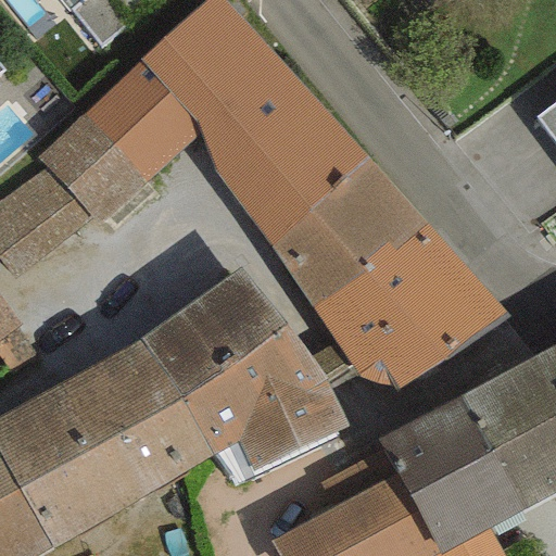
[(62,0),(101,49),(163,0),(62,0)]
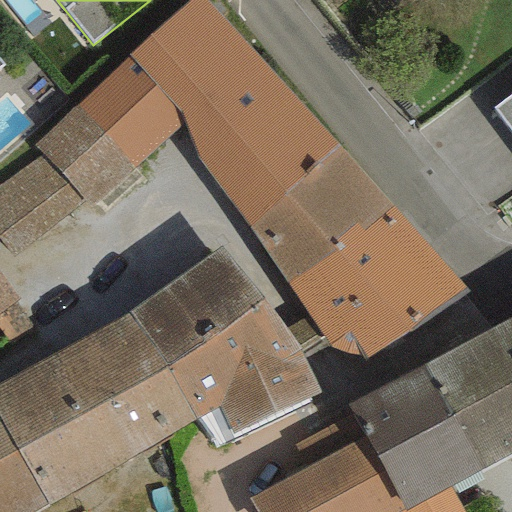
[(203,0),(190,0),(75,106),(132,166),(183,123),(192,156),(249,226),(335,146),(203,0)]
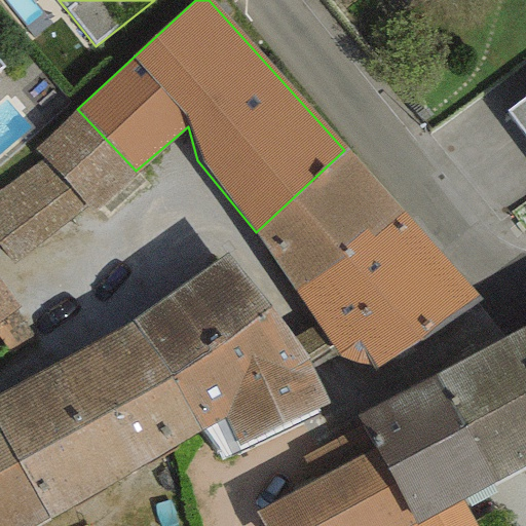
[(525,95),(505,110),(525,136),(525,95)]
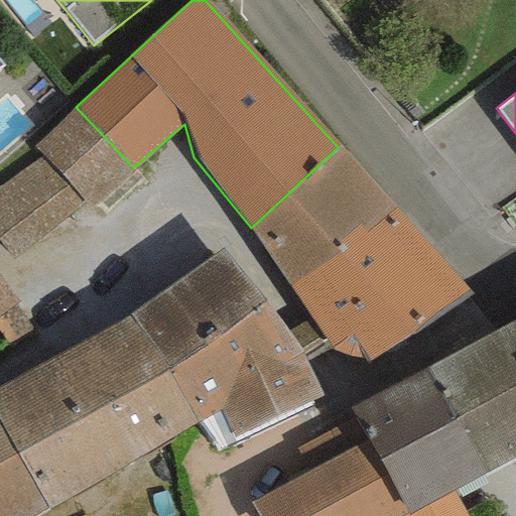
[(76,107),(32,146),(42,156),(85,203),(90,208),(133,167),(76,107)]
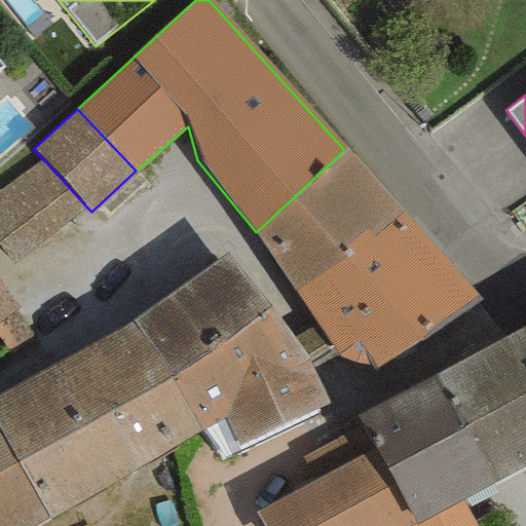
[(403,213),(344,150),(256,232),(296,293),(403,213)]
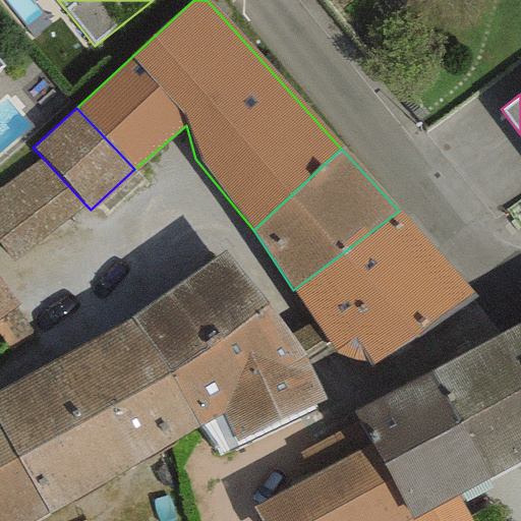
[(43,158),(0,187),(0,245),(13,263),(85,205),(43,158)]
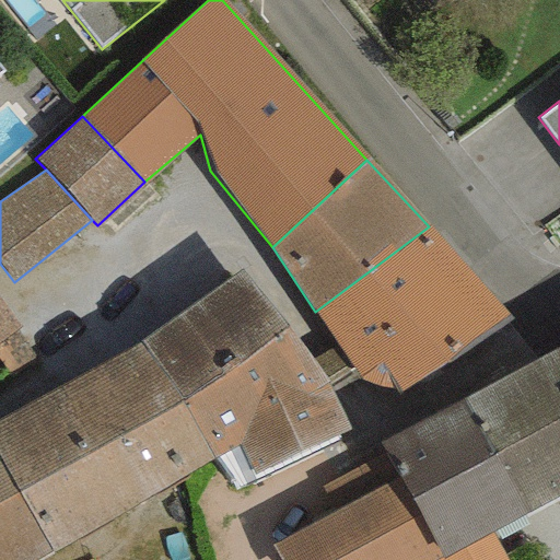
[(515,321),(429,226),(315,312),(337,346),(359,380),(393,388),(400,394),(515,321)]
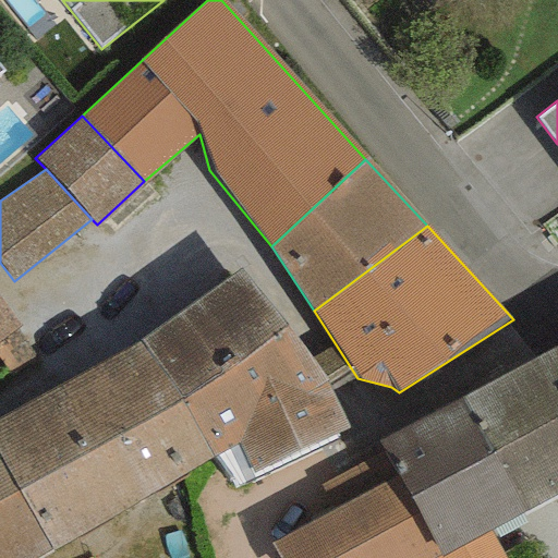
[(140,341),(183,400),(288,324),(239,269),(140,341)]
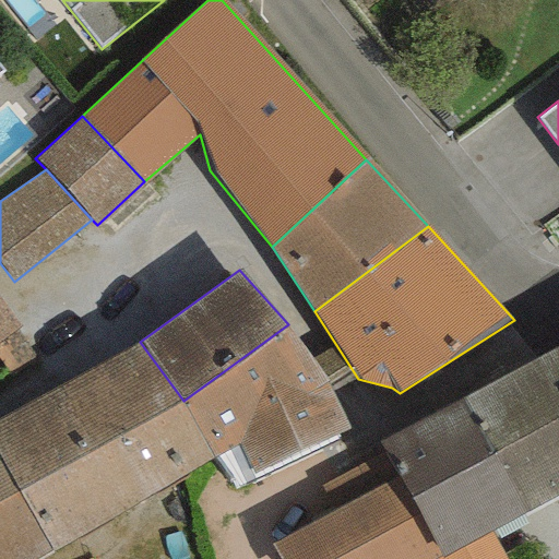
[(0,302),(0,344),(20,330),(0,302)]
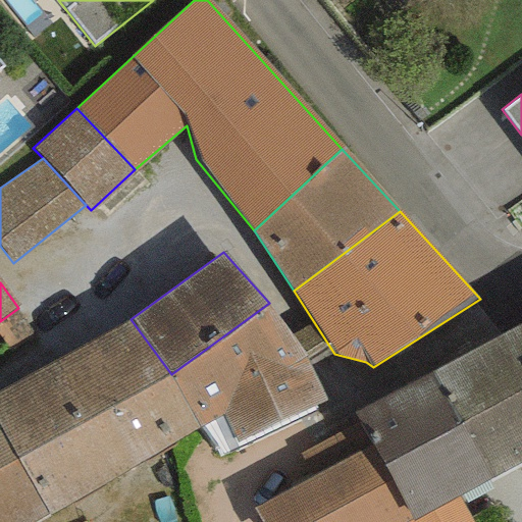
[(291,334),(269,303),(171,374),(199,429),(223,415),(238,445),(326,402),(309,365),(305,356),(291,334)]
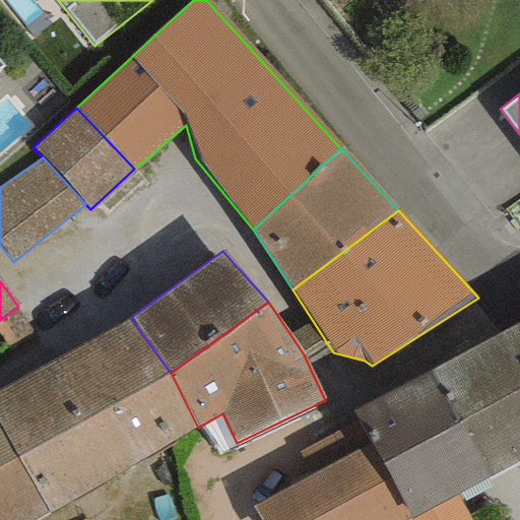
[(171,373),(130,318),(0,389),(0,519),(33,519),(198,428),(171,373)]
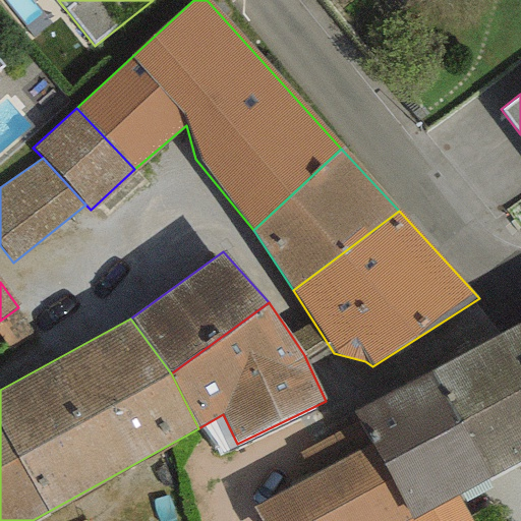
[(313,322),(290,334),(304,355),(308,364),(334,353),(313,322)]
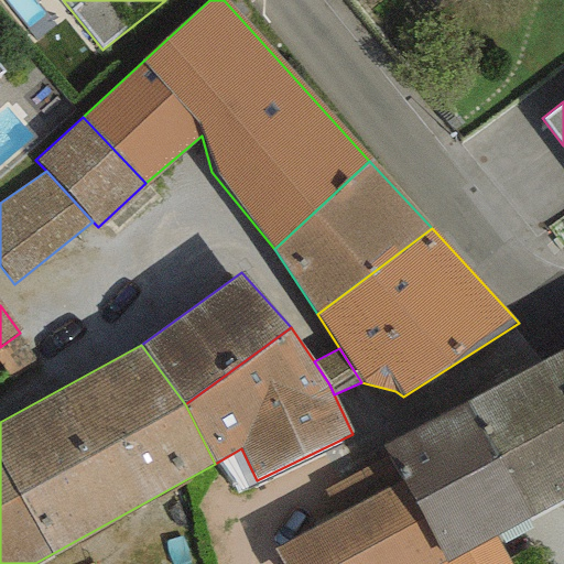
[(563,348),(467,402),(529,518),(563,498),(563,348)]
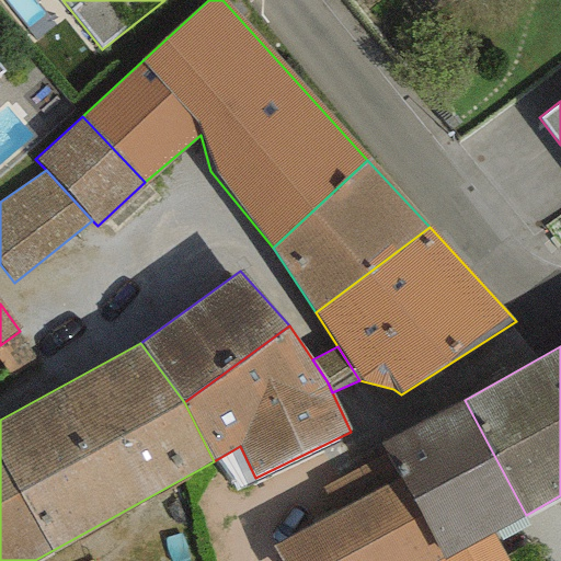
[(465,400),(380,445),(385,454),(442,559),(492,533),(526,515),(465,400)]
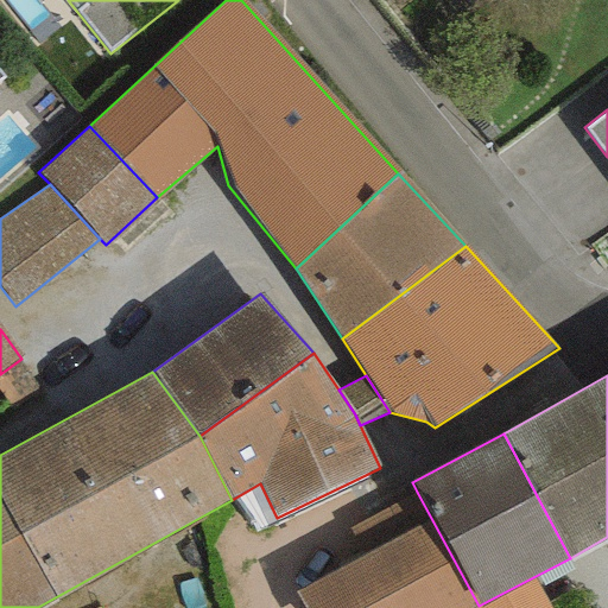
[(474,607),(479,606),(417,492),(348,529),(362,556),(295,591),(303,607),(474,607)]
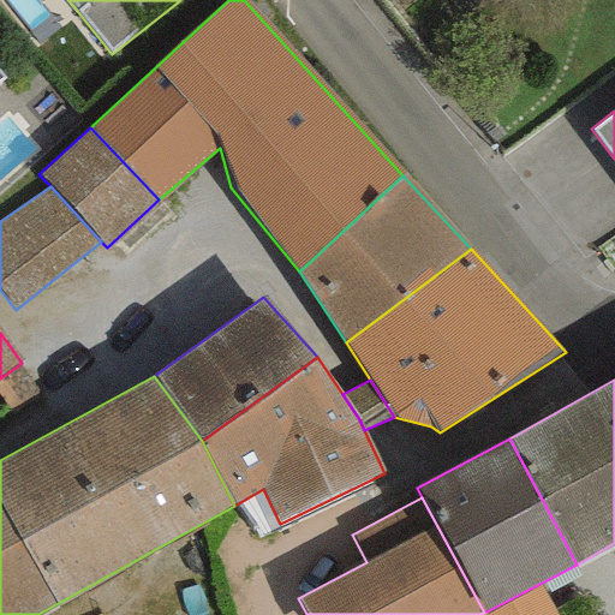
[(555,614),(539,584),(484,613),(479,614),(555,614)]
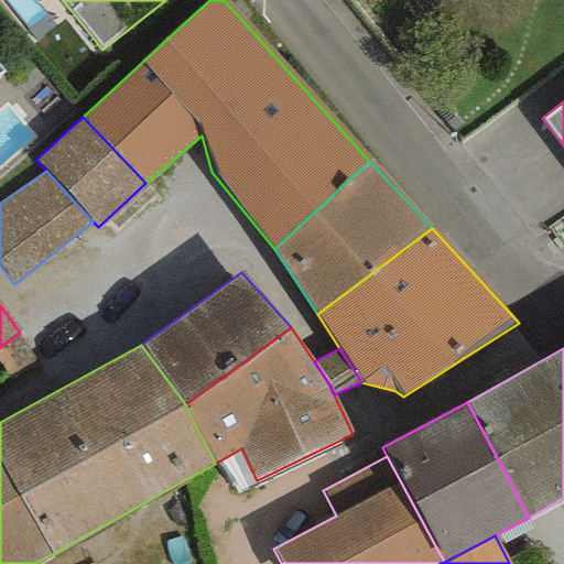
All buildings are outlined.
